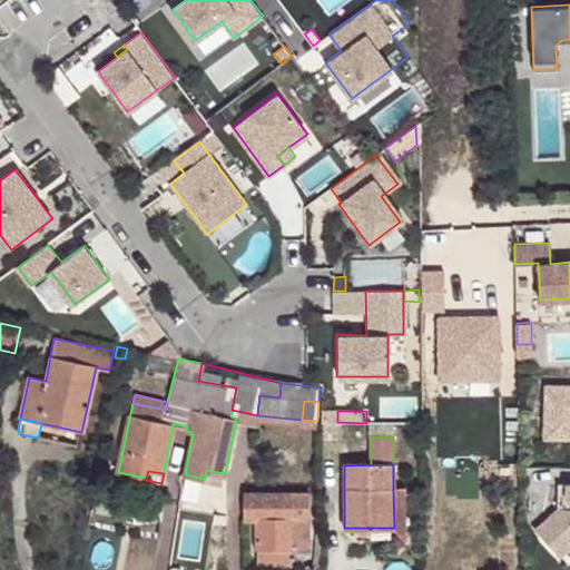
[(569,483),(559,483),(558,505),(533,527),(559,554),(569,544),(569,483)]
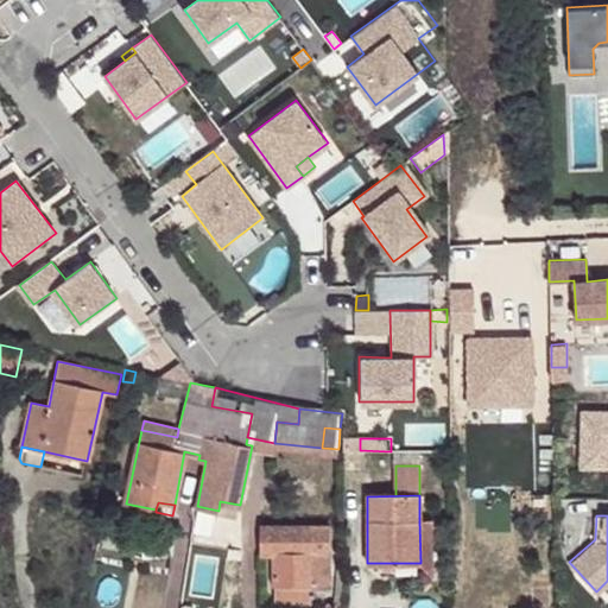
[(419,521),(420,563),(432,574),(431,521),(419,521)]
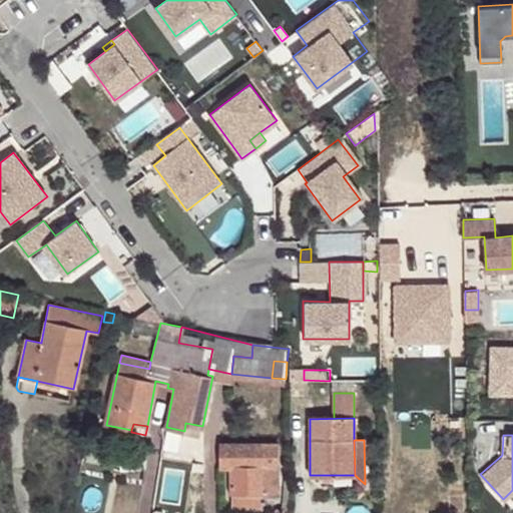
[(280,447),(221,445),(220,469),(232,469),(231,509),(263,510),(264,501),(262,501),(262,497),(278,497),(279,469),(280,469),(280,447)]
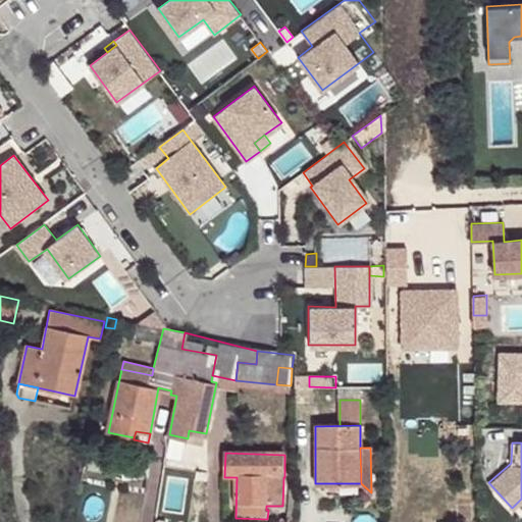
[(104,463),(87,459),(85,468),(102,472),(104,463)]
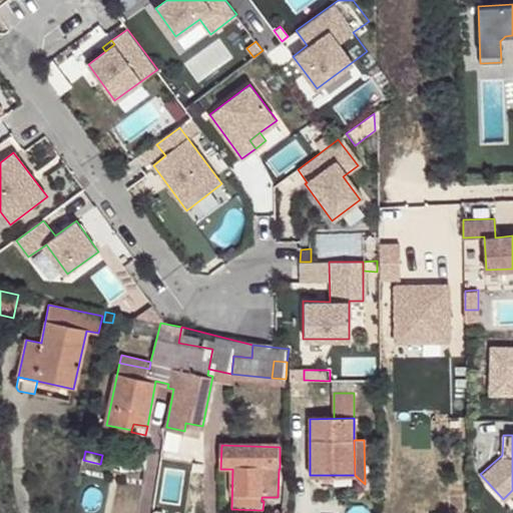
[(288,512),(291,479),(284,479),(281,510),(277,510),(276,512),(288,512)]
